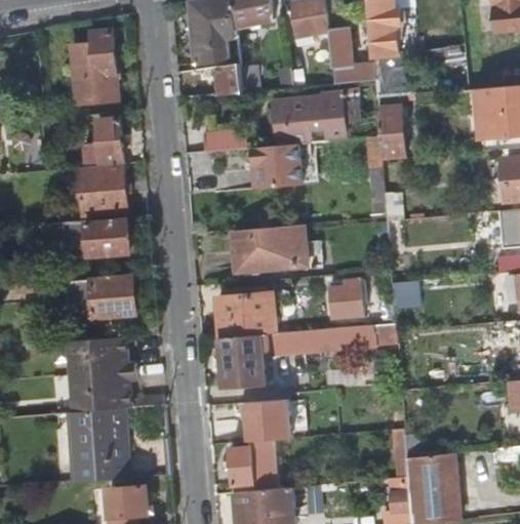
[(231,0),(206,0),(191,3),(197,68),(230,65),(227,42),(236,41),(235,30),(231,0)]
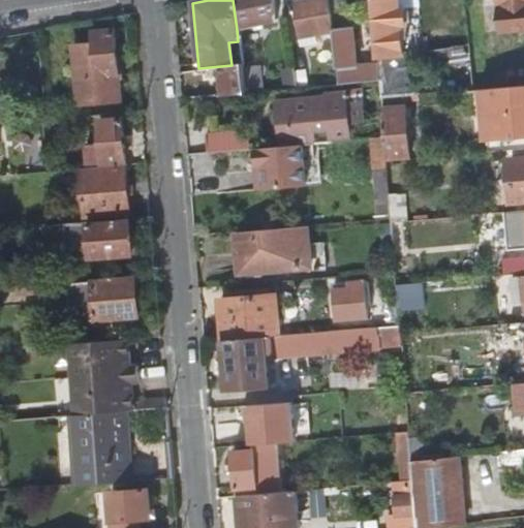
[(273,22),(270,0),(233,0),(237,30),(273,22)]
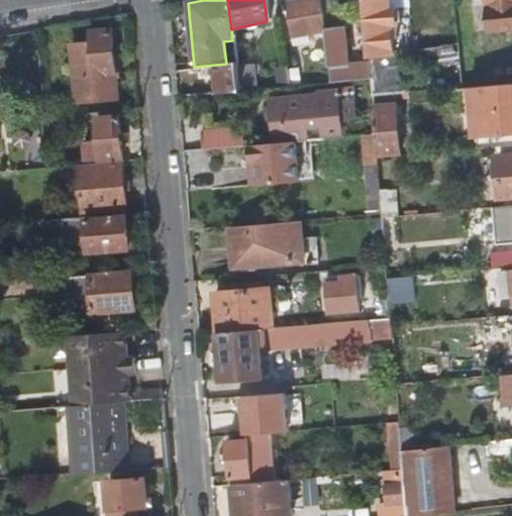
[(314,41),(326,38),(326,36),(319,0),(301,0),(286,3),(294,37),(313,33),(314,41)]
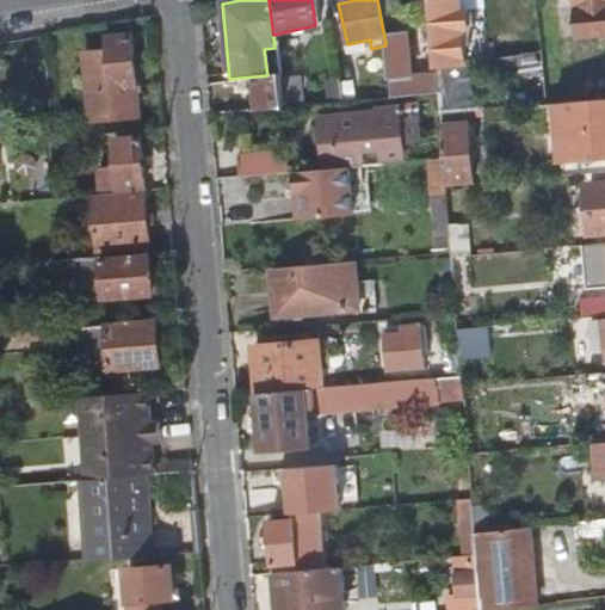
[(386,45),(389,97),(436,92),(434,73),(408,76),(406,35),(399,36),(397,30),(402,30),(396,0),(377,0),(386,43),(386,45)]
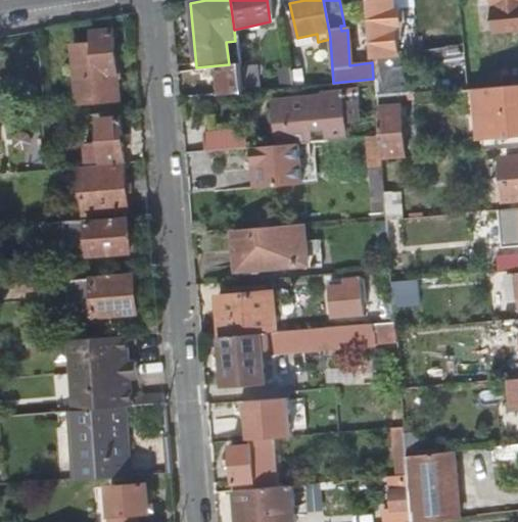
[(393,52),(389,0),(367,0),(368,14),(369,24),(371,54),(393,52)]
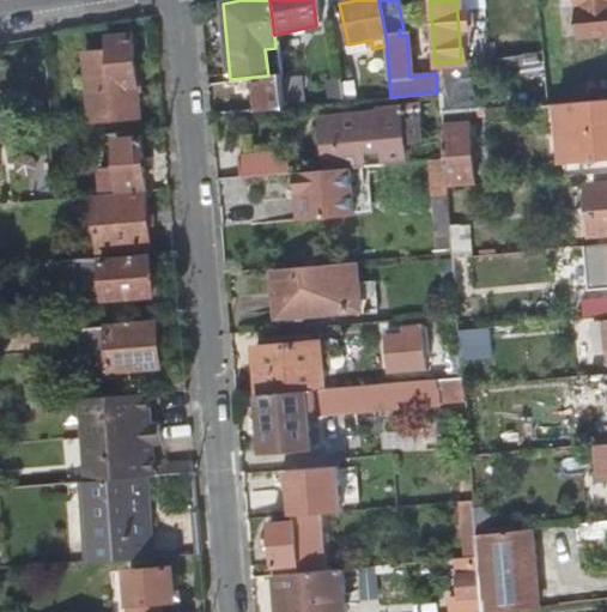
[(606,34),(606,0),(575,0),(578,37),(606,34)]
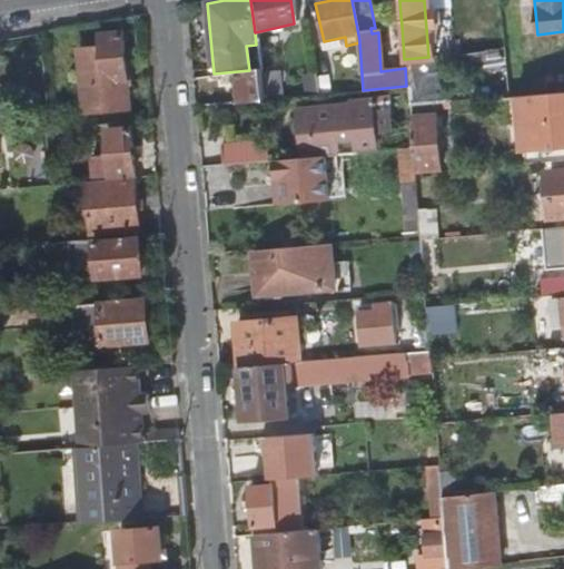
[(75,54),(78,88),(86,87),(89,114),(126,110),(119,36),(98,38),(99,51),(75,54)]
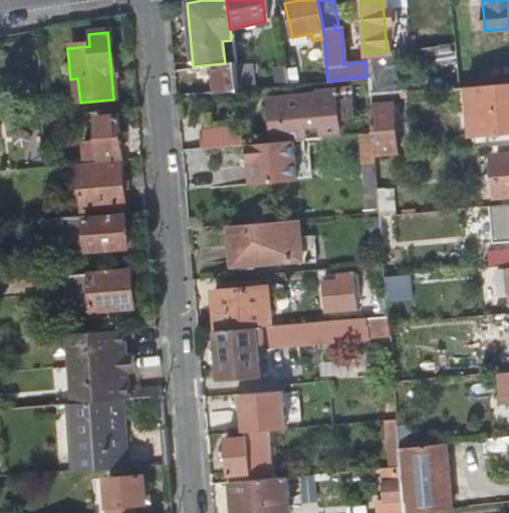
[(215,93),(237,90),(234,67),(213,69),(215,93)]
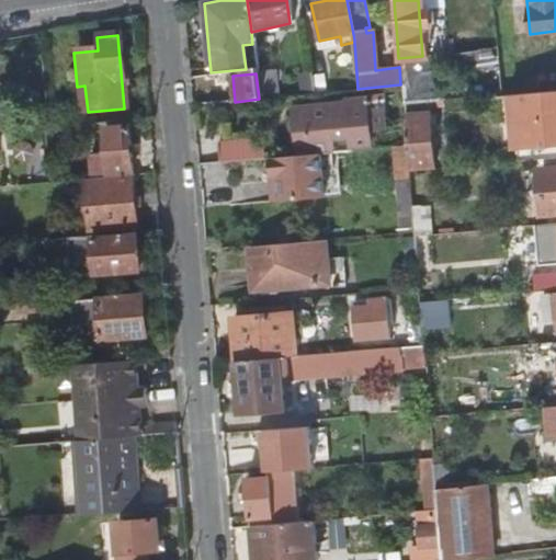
[(84,86),(77,87),(78,113),(88,112),(84,86)]
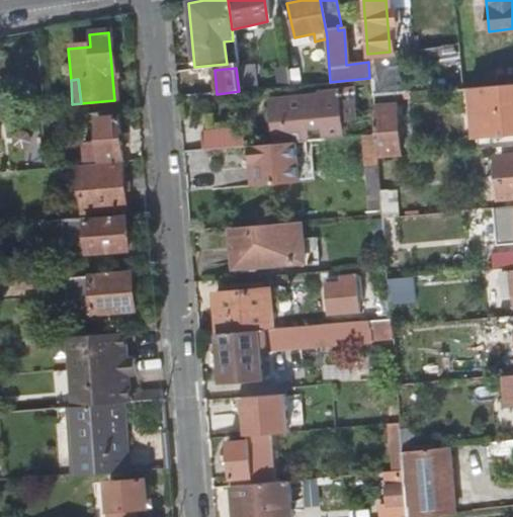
[(512,100),(512,82),(507,83),(485,84),(487,102),(512,100)]
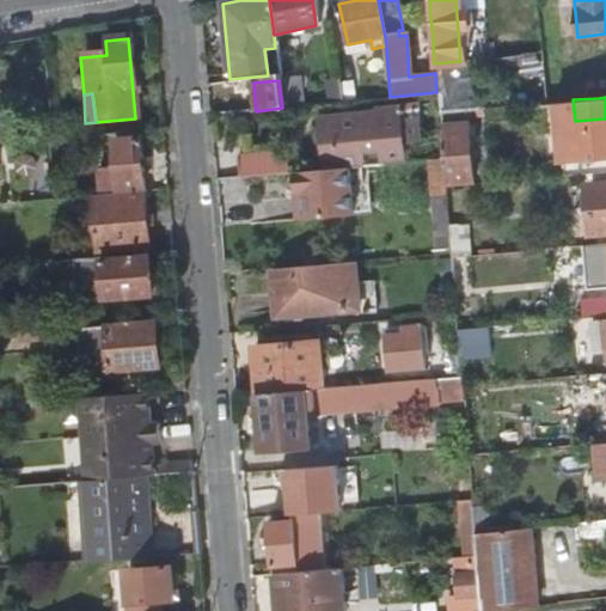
[(380,160),(403,157),(401,140),(416,139),(414,117),(398,120),(397,107),(375,109),(377,122),(360,123),(359,114),(323,117),(325,145),(322,145),(324,169),(330,167),(360,165),(357,150),(379,147),(380,160)]
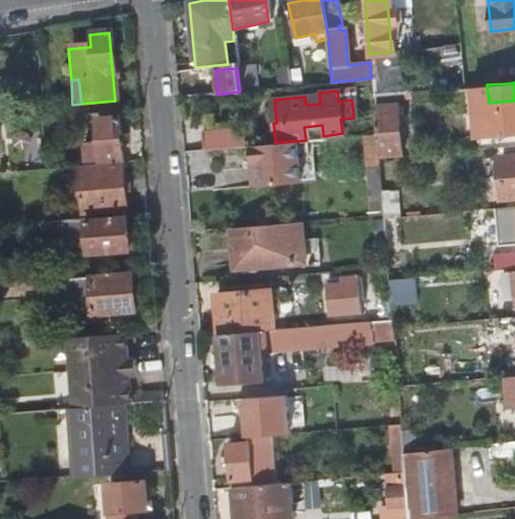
[(372,93),(375,133),(377,157),(399,155),(394,91),(372,93)]
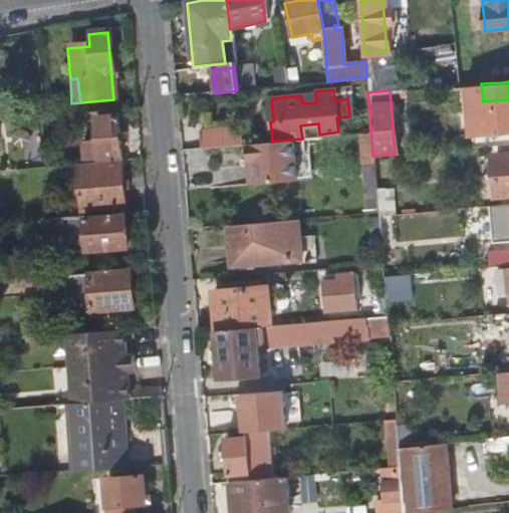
[(92,119),(91,114),(75,116),(77,133),(93,131),(95,141),(79,143),(82,163),(118,159),(114,117),(92,119)]
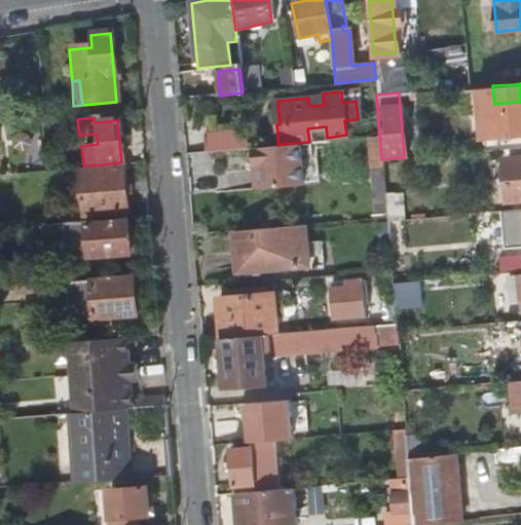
[(39,122),(41,151),(52,149),(49,121),(43,122),(39,122)]
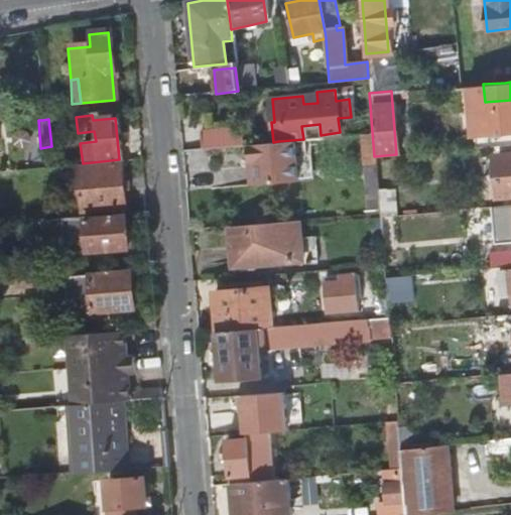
[(199,133),(200,149),(231,146),(230,130),(199,133)]
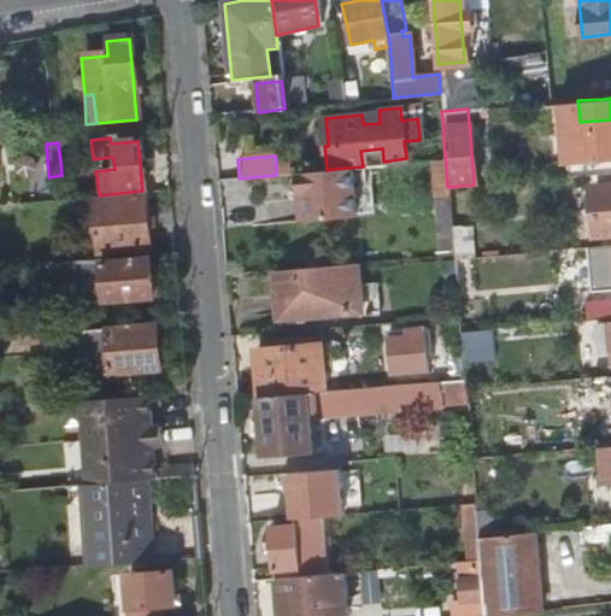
[(445,158),(430,159),(438,256),(453,254),(453,253),(451,228),(447,187),(445,158)]
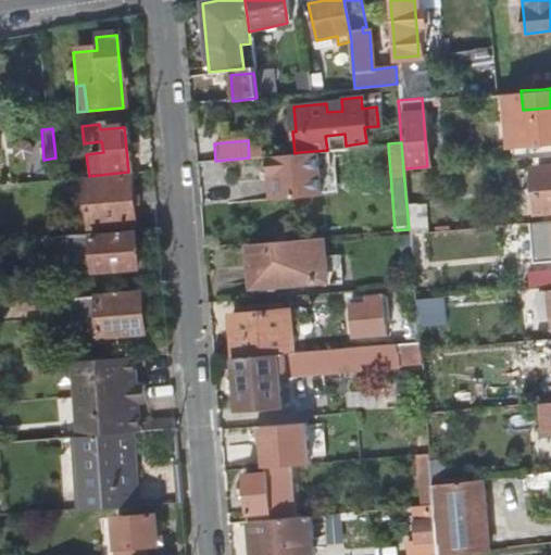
[(249,158),(215,161),(218,196),(264,190),(262,167),(284,165),(285,181),(302,179),(300,152),(295,153),(249,158)]
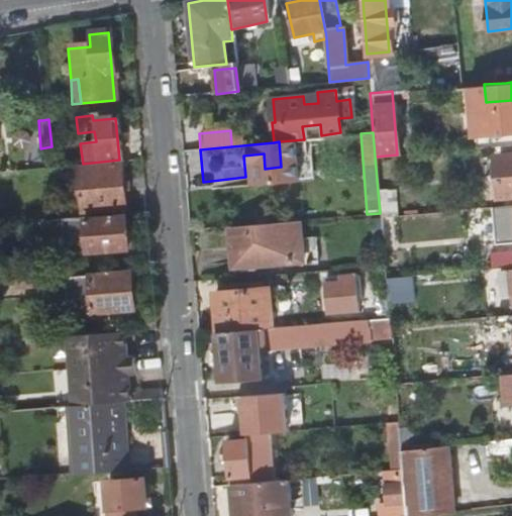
[(511,195),(511,155),(496,157),(500,196),(511,195)]
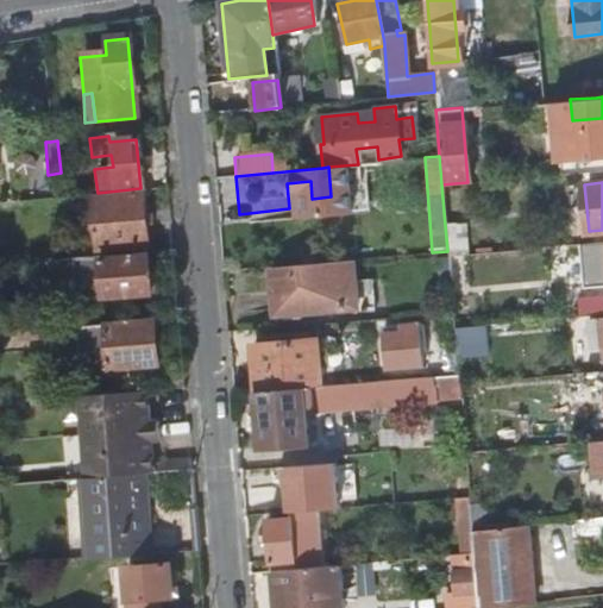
[(140,196),(89,200),(94,252),(145,249),(140,196)]
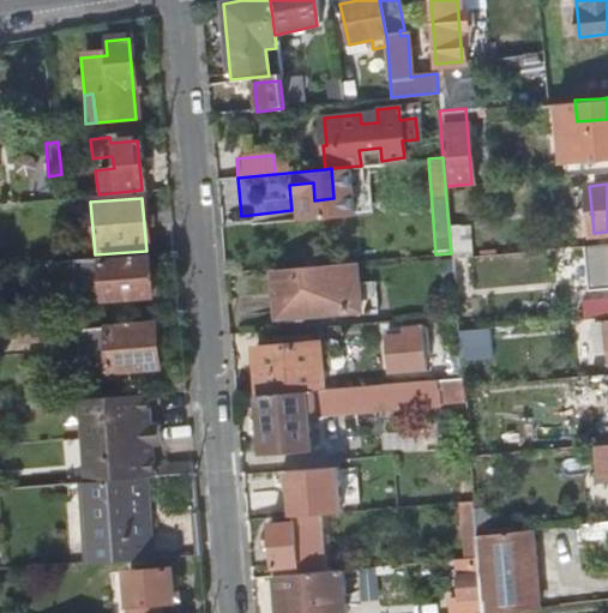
[(451,257),(462,256),(464,256),(462,226),(449,227),(451,252),(451,253),(451,257)]
